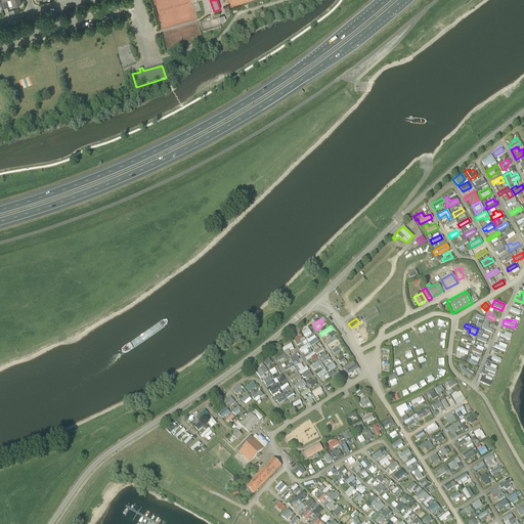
[(304,338),(311,334),(307,328),(301,332),(304,338)]
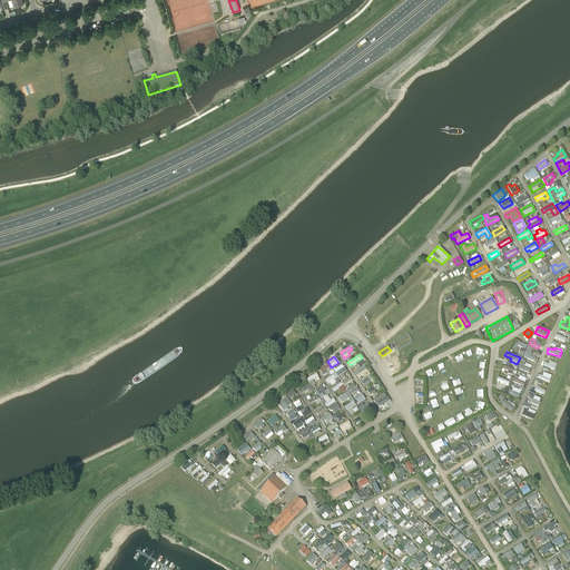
[(548,363),(544,362),(542,365),(553,370),(556,363),(549,361),(548,363)]
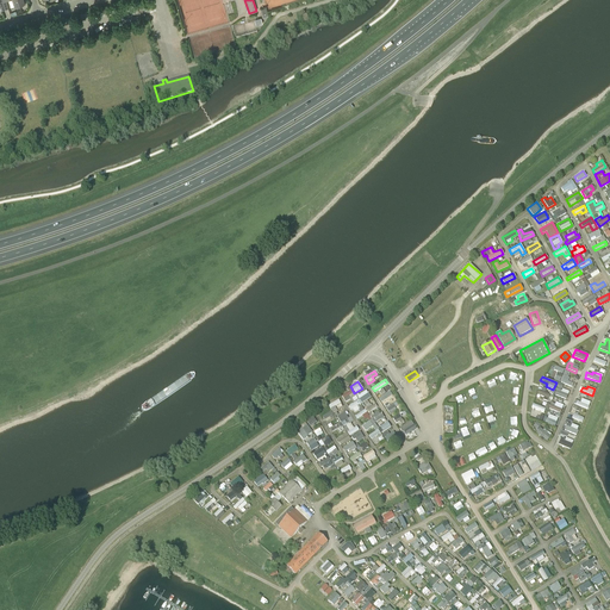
[(567,394),(559,392),(560,390),(555,388),(553,394),(566,399),(567,394)]
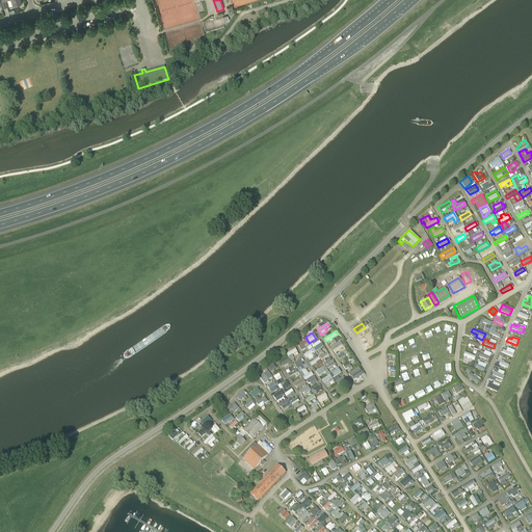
[(300,350),(309,346),(307,340),(297,344),(300,350)]
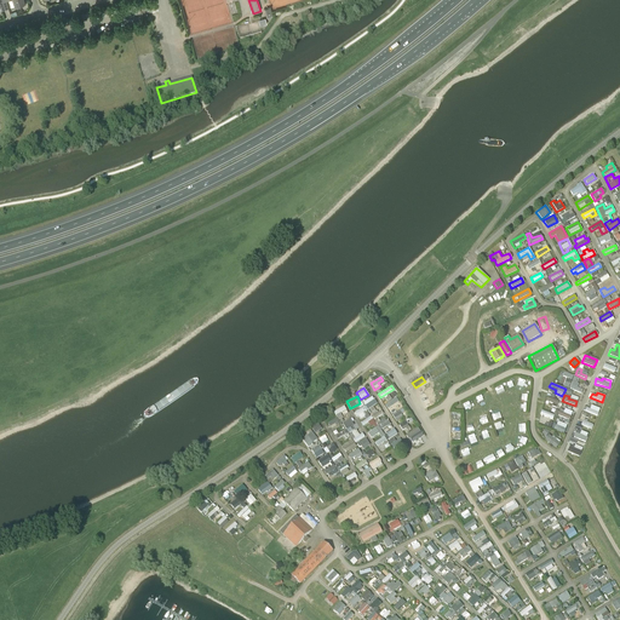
[(362,402),(363,406),(354,412),(356,417),(357,415),(360,419),(365,415),(362,413),(375,403),(371,396),(362,402)]
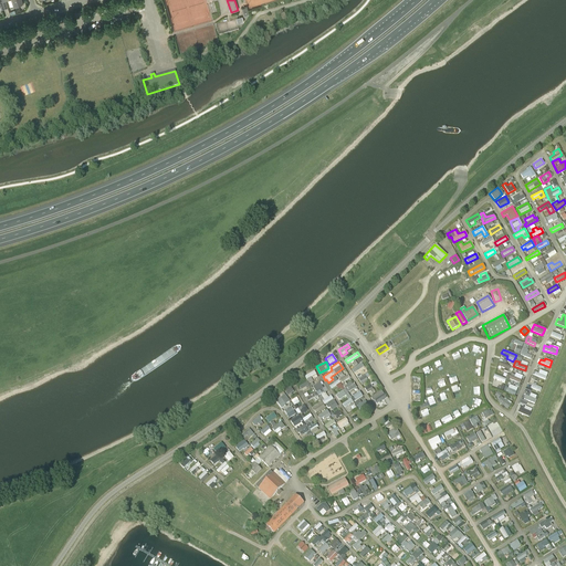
[(352,369),(355,375),(362,369),(358,365),(352,369)]
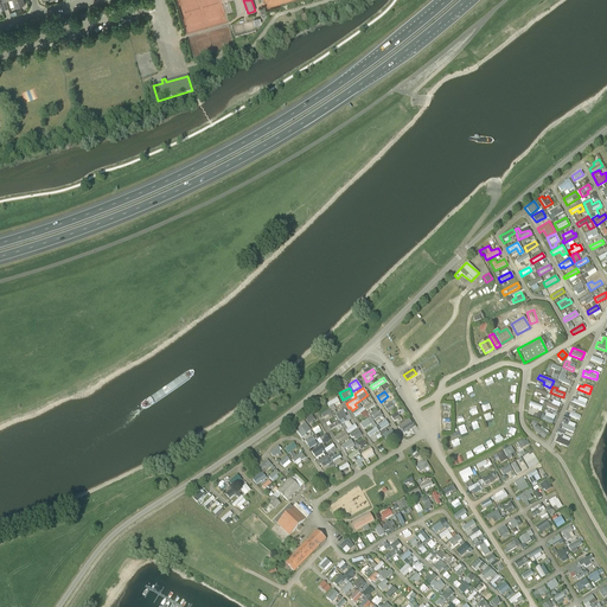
[(576,400),(572,397),(570,401),(583,407),(587,400),(579,396),(576,400)]
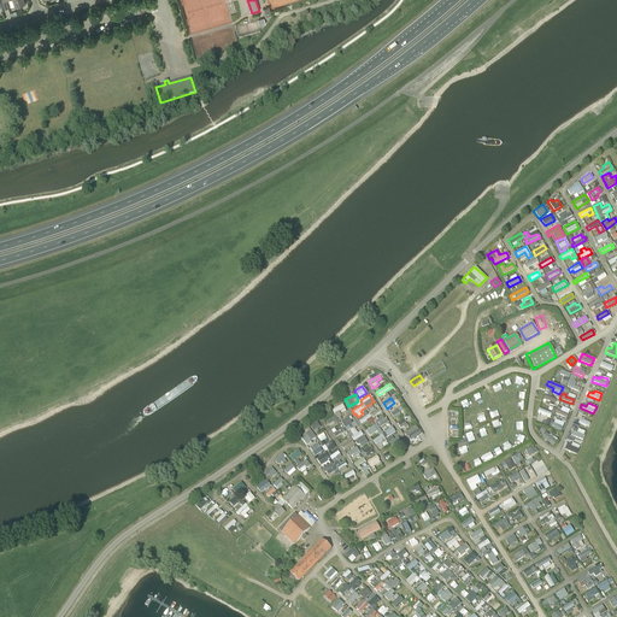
[(342,404),(331,410),(336,418),(341,415),(339,411),(342,409),(344,412),(346,411),(342,404)]
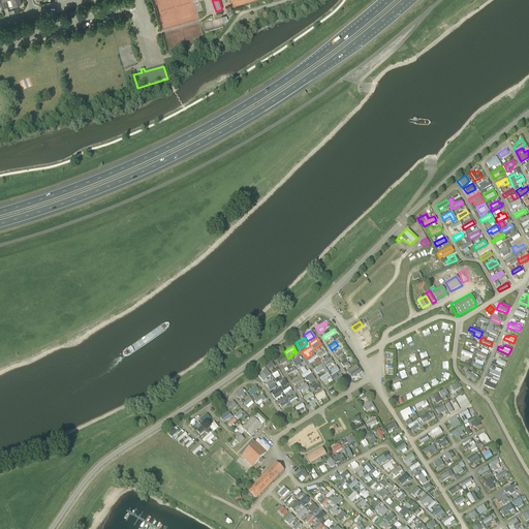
[(479,352),(480,350),(476,348),(474,353),(486,359),(487,354),(479,352)]
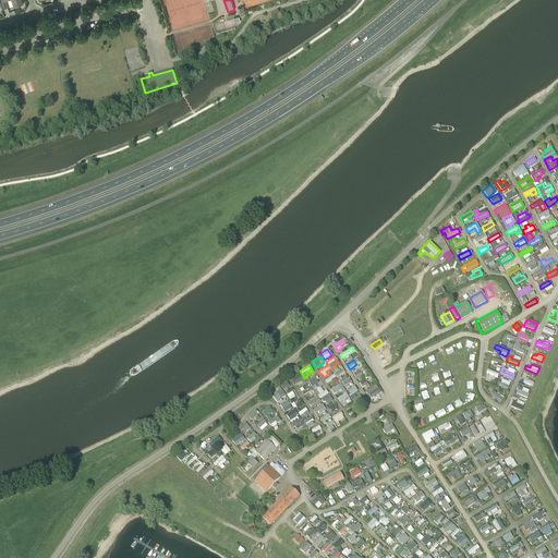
[(355,378),(362,375),(360,370),(353,373),(355,378)]
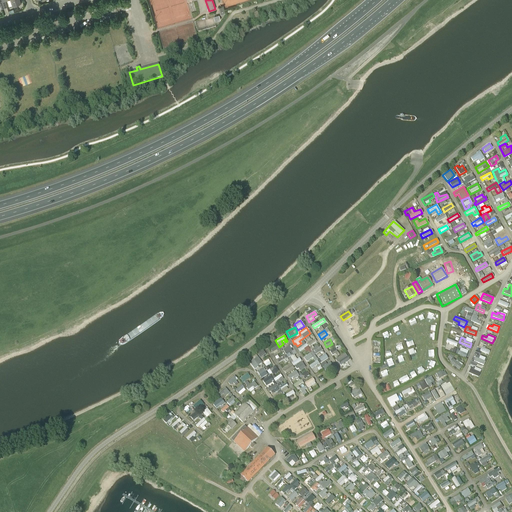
[(299,352),(307,346),(306,343),(297,349),(299,352)]
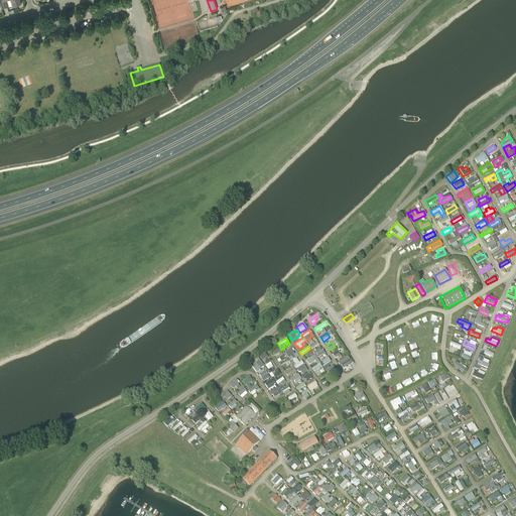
[(272,352),(275,357),(282,353),(279,348),(272,352)]
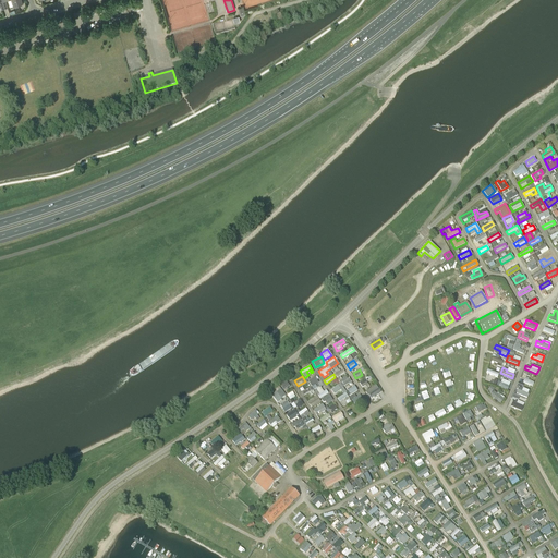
[(307,380),(311,386),(317,383),(314,376),(307,380)]
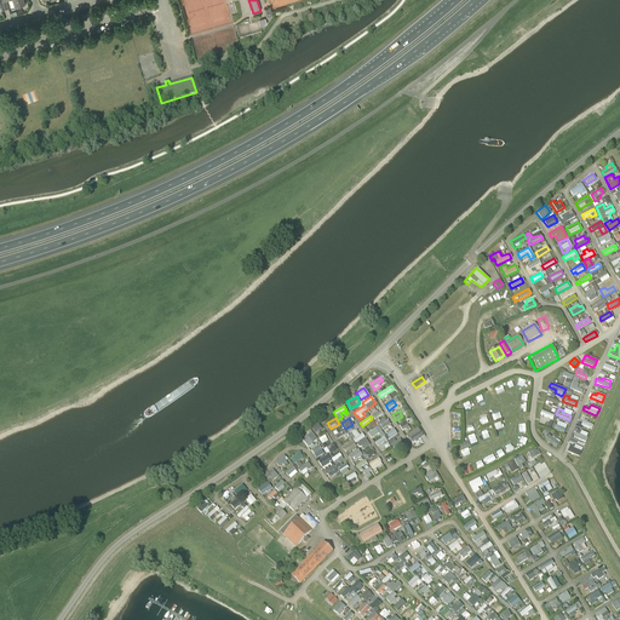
[(385,418),(377,423),(380,430),(389,424),(385,418)]
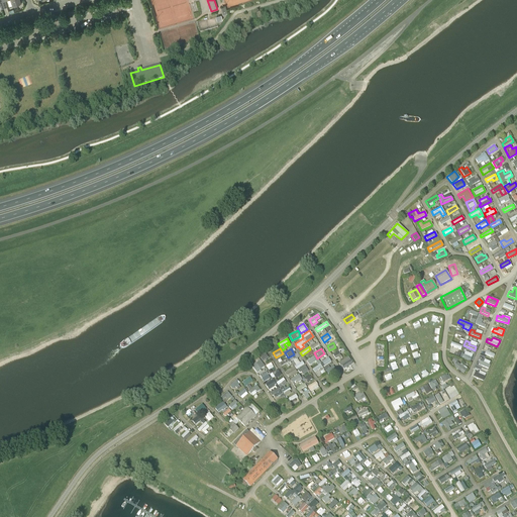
[(265,352),(259,356),(262,362),(268,357),(265,352)]
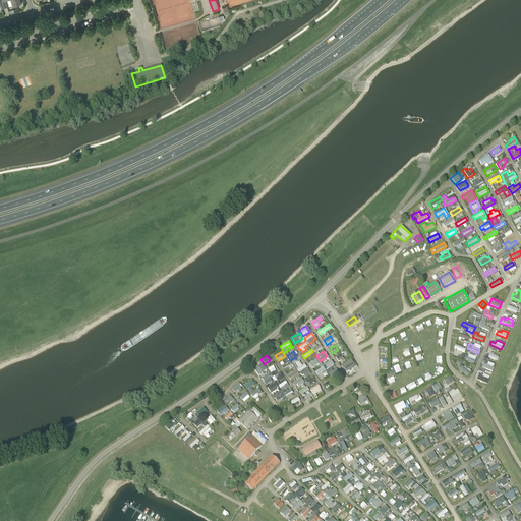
[(309,363),(312,367),(317,363),(314,359),(309,363)]
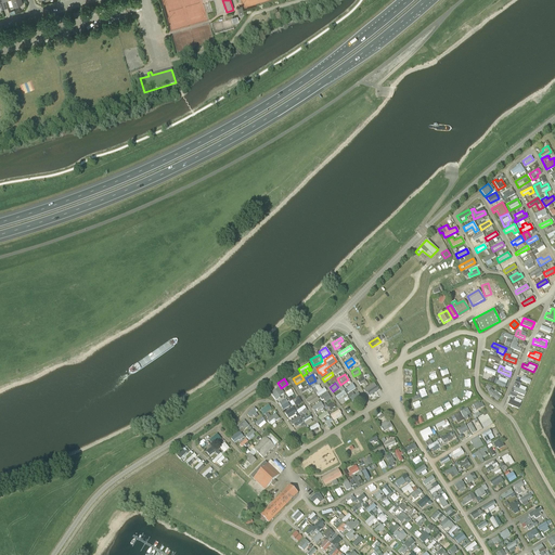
[(352,383),(345,388),(348,392),(356,388),(352,383)]
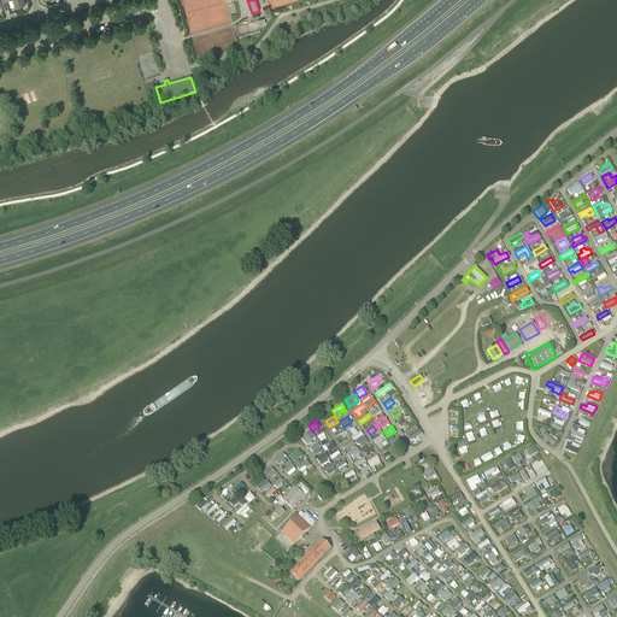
[(415,425),(403,432),(406,439),(418,433),(415,425)]
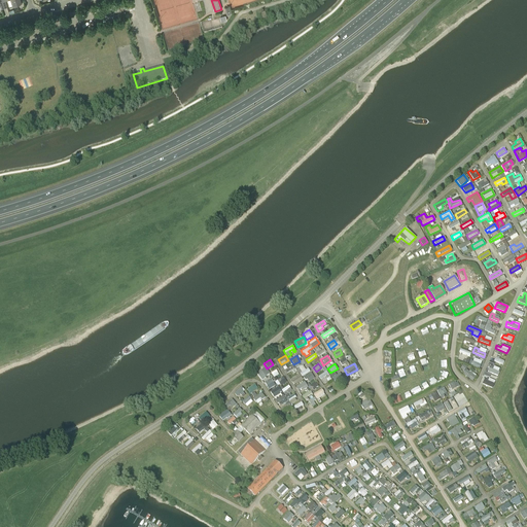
[(265,366),(256,373),(260,380),(270,374),(265,366)]
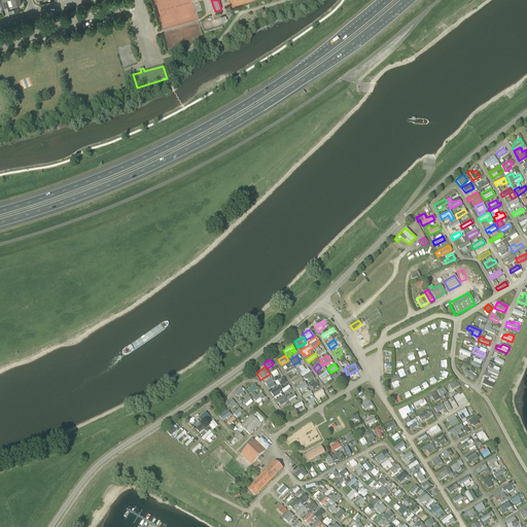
[(307,367),(302,372),(299,367),(296,369),(301,376),(309,372),(307,367)]
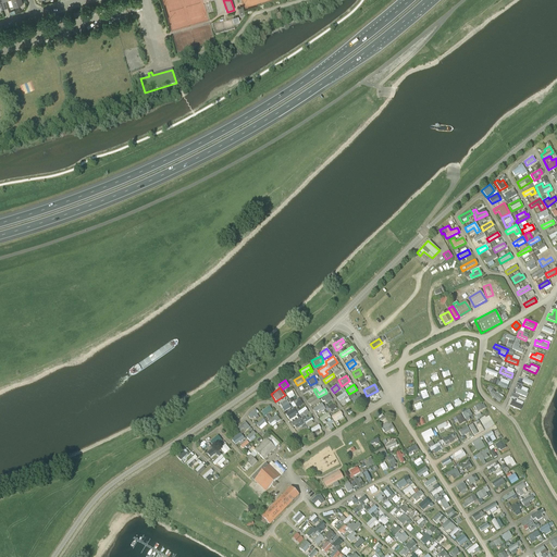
[(492,390),(487,395),(498,403),(502,398),(492,390)]
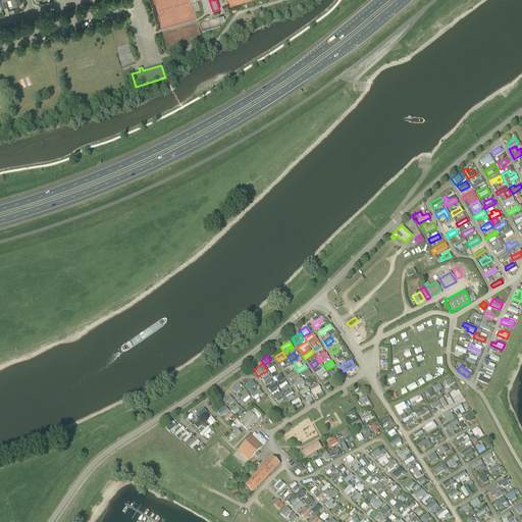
[(317,375),(325,370),(322,367),(315,372),(317,375)]
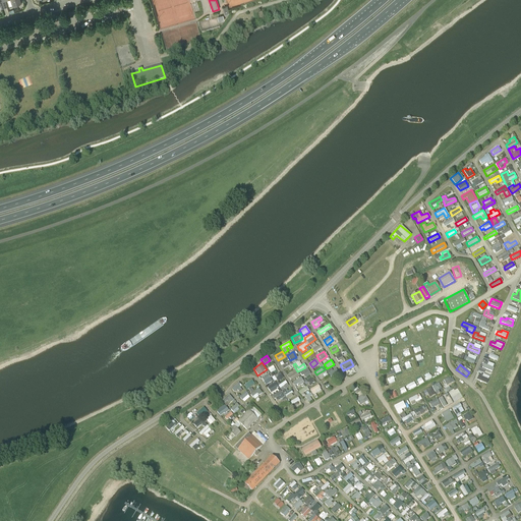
[(302,374),(305,378),(311,372),(306,367),(299,373),(301,375),(302,374)]
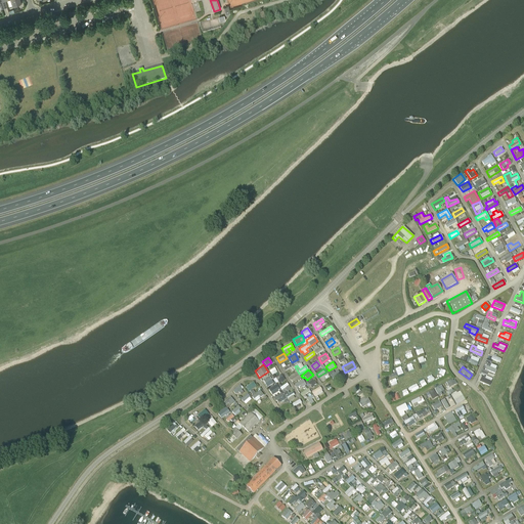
[(326,373),(319,377),(322,381),(330,377),(326,373)]
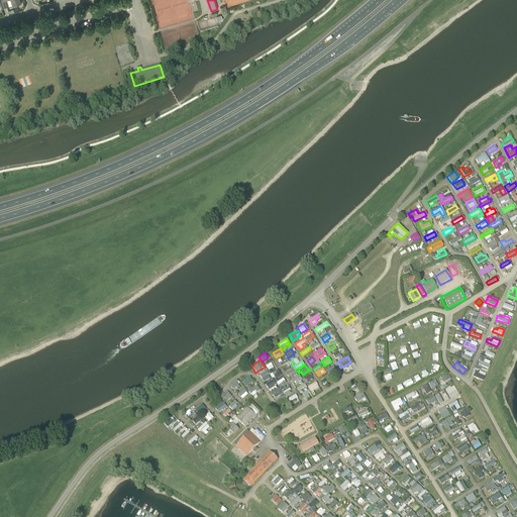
[(273,379),(280,374),(277,369),(270,375),(273,379)]
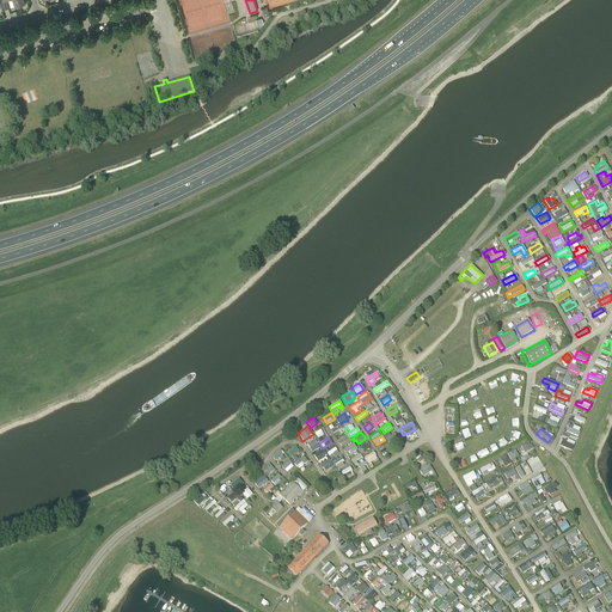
[(503,438),(497,441),(501,447),(507,444),(503,438)]
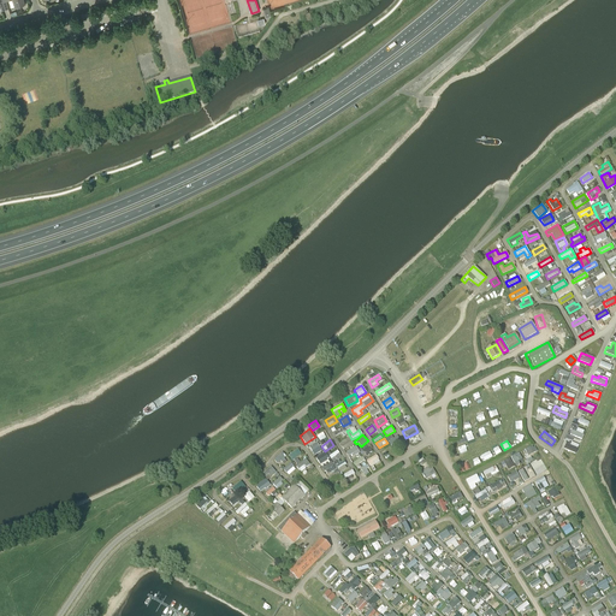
[(562,448),(574,454),(576,449),(564,444),(562,448)]
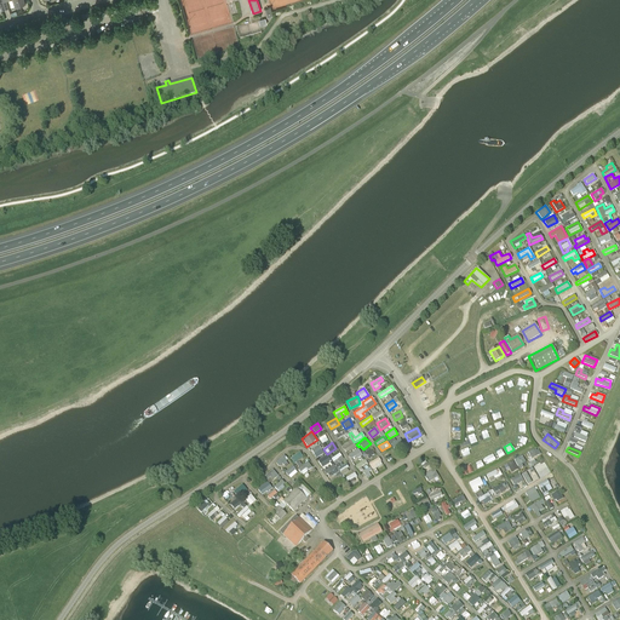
[(350,459),(355,457),(356,459),(361,455),(357,448),(346,454),(350,459)]
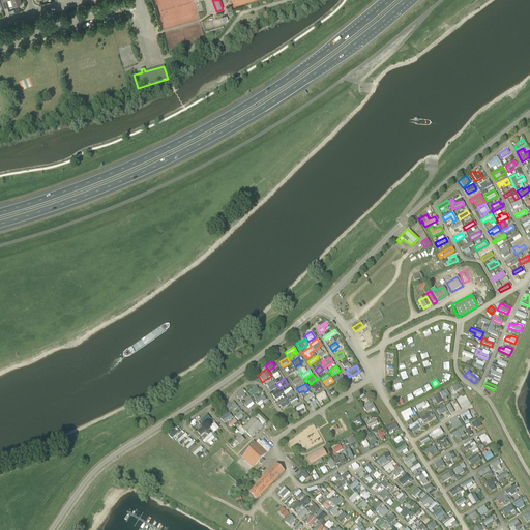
[(310,388),(312,393),(319,388),(316,384),(310,388)]
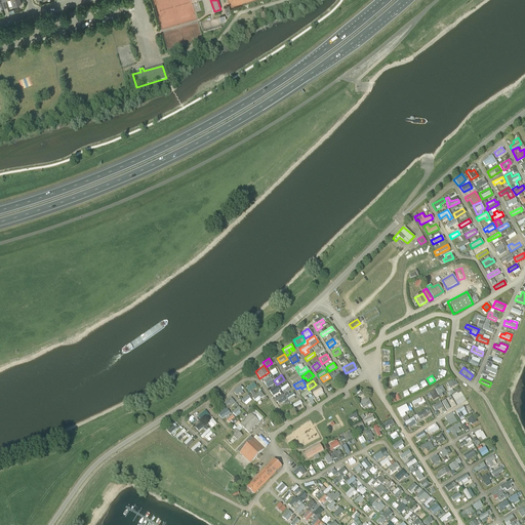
[(252,382),(245,388),(248,393),(255,387),(252,382)]
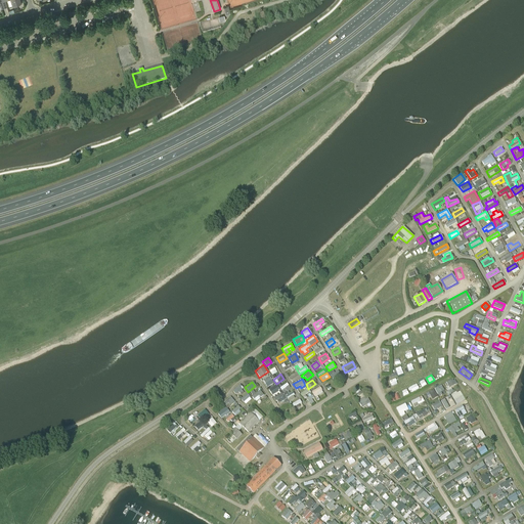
[(288,383),(279,387),(281,392),(290,388),(288,383)]
